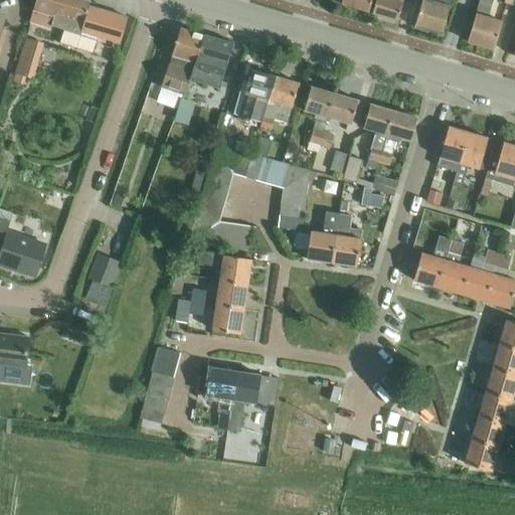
[(98,37),(120,43),(127,18),(89,7),(90,3),(79,0),(35,0),(29,23),(45,28),(46,25),(63,30),(59,44),(92,54),(98,37)]
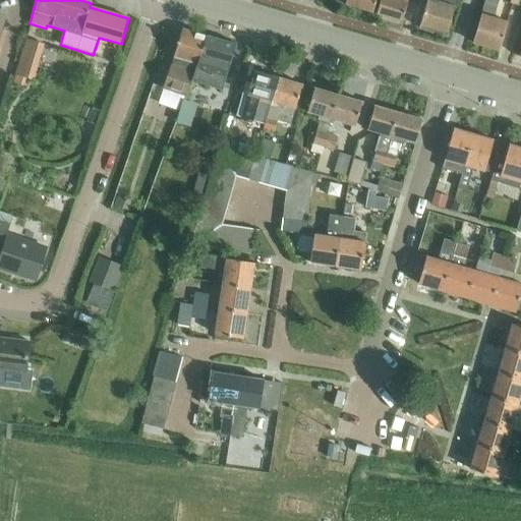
[(374,0),(346,0),(345,5),(371,13),(374,0)]
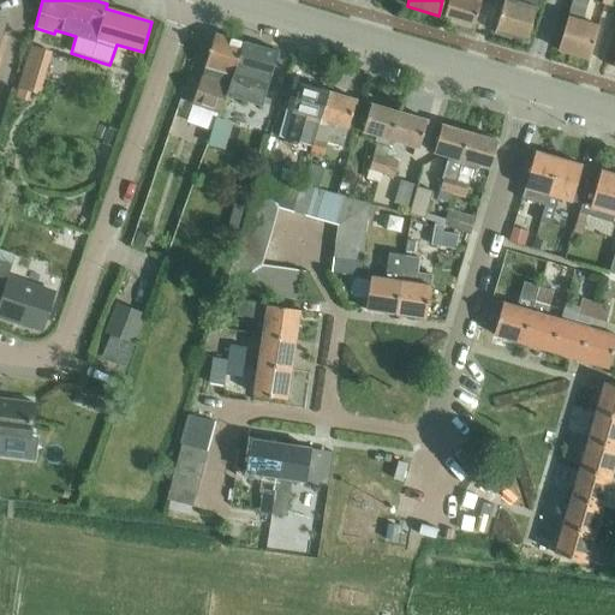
[(448,0),(443,17),(473,25),(481,0),(448,0)]
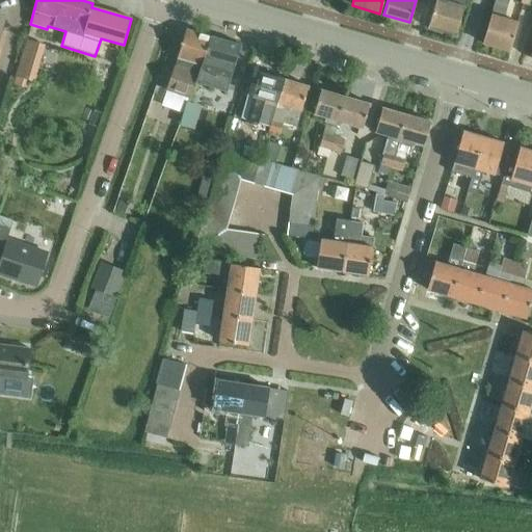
[(463,7),(466,0),(436,0),(429,28),(454,35),(462,7),(463,7)]
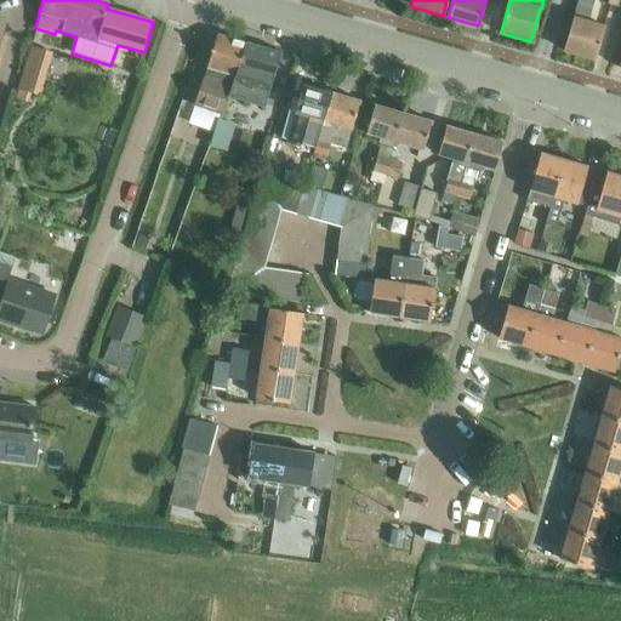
[(577,0),(564,51),(594,60),(604,27),(588,22),(593,0),(577,0)]
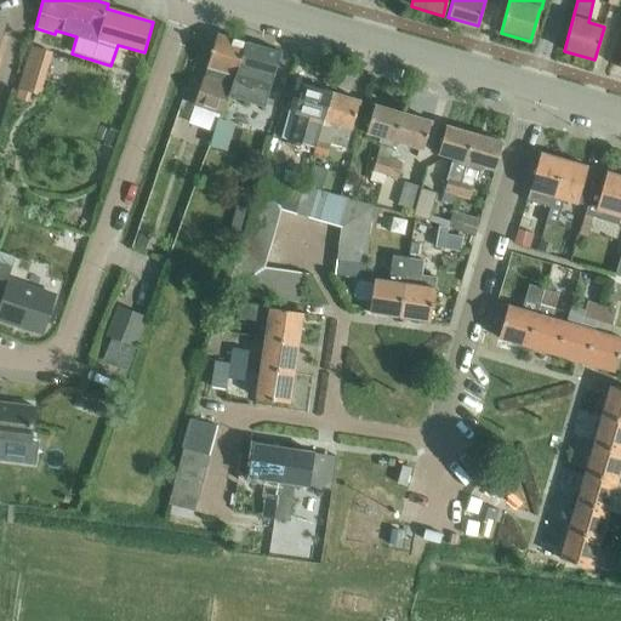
[(205,70),(194,107),(221,115),(228,97),(246,44),(217,35),(205,70)]
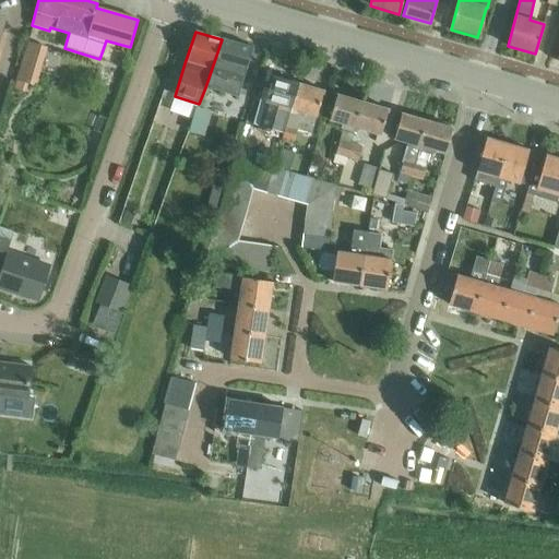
[(22,74),(42,80),(52,43),(33,37),(22,74)]
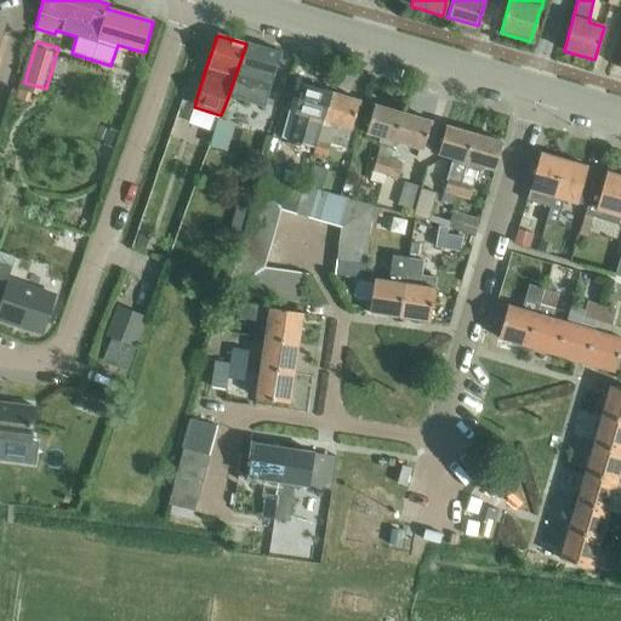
[(233,81),(228,98),(262,109),(279,53),(246,44),(233,81)]
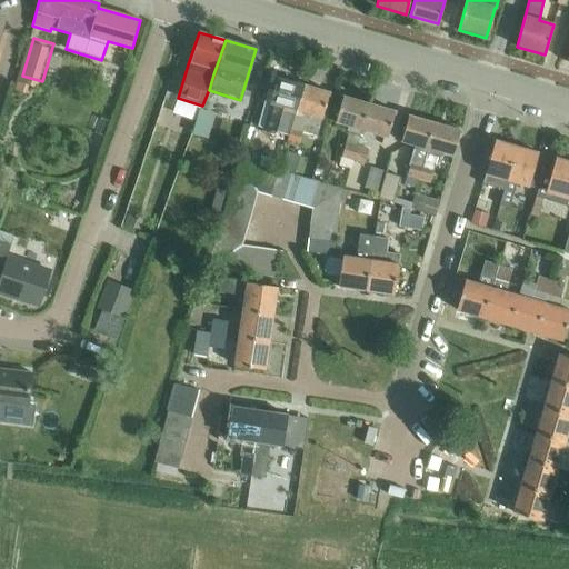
[(282,111),(296,115),(303,85),(278,78),(270,103),(283,108),(282,111)]
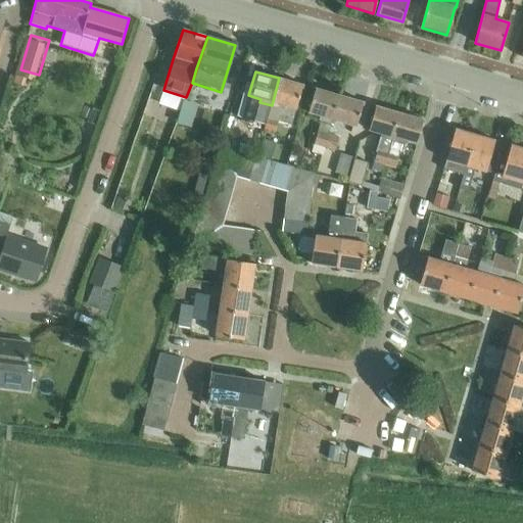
[(269,117),(265,131),(275,134),(278,123),(292,127),(303,85),(279,78),(272,105),(268,117),(269,117)]
